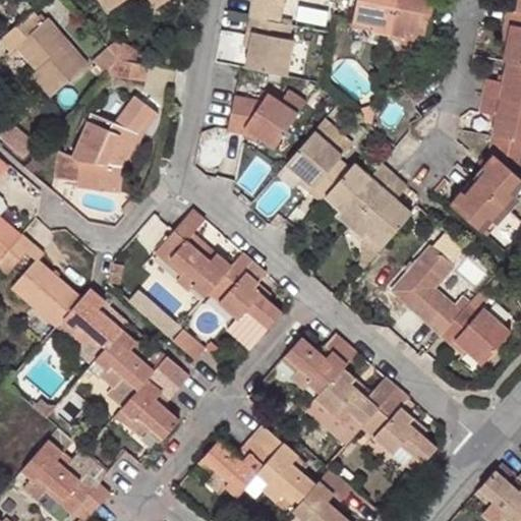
[(103,0),(110,9),(123,0),(150,0),(156,7),(166,0),(103,0)]
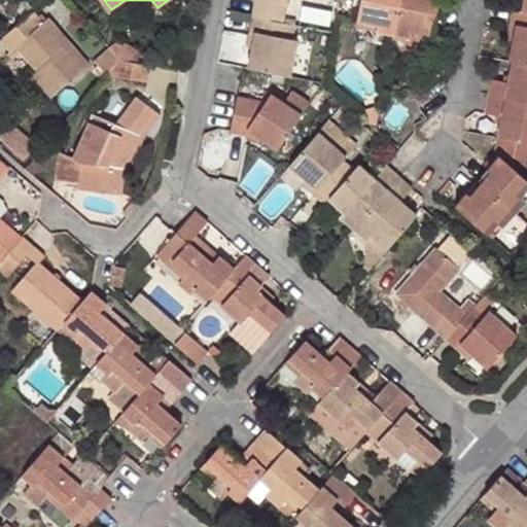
[(254,0),(252,16),(282,23),(286,0),(254,0)]
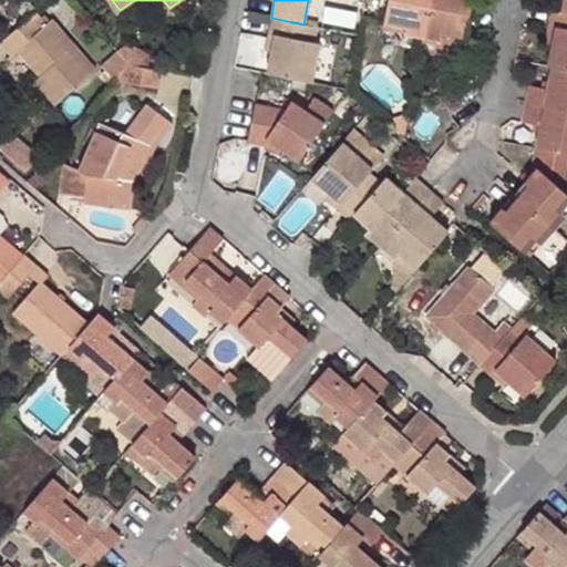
[(430,0),(388,0),(383,20),(405,24),(404,32),(423,35),(430,0)]
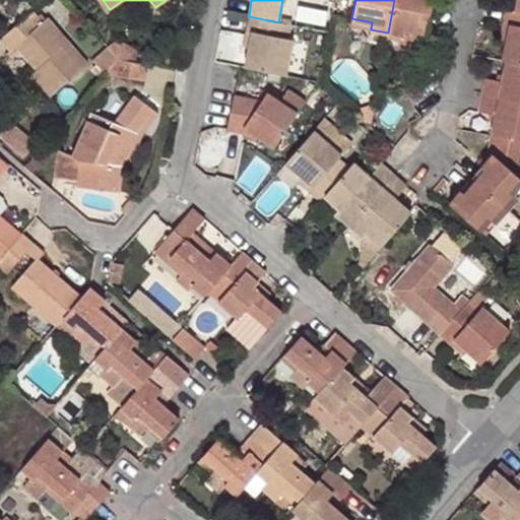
[(394,0),(388,33),(405,36),(407,29),(427,34),(434,0),(394,0)]
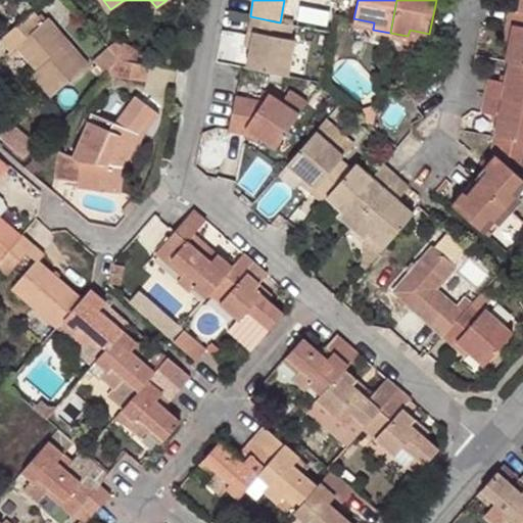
[(522,11),(518,11),(510,9),(507,24),(511,25),(509,40),(505,60),(508,61),(522,63),(522,11)]
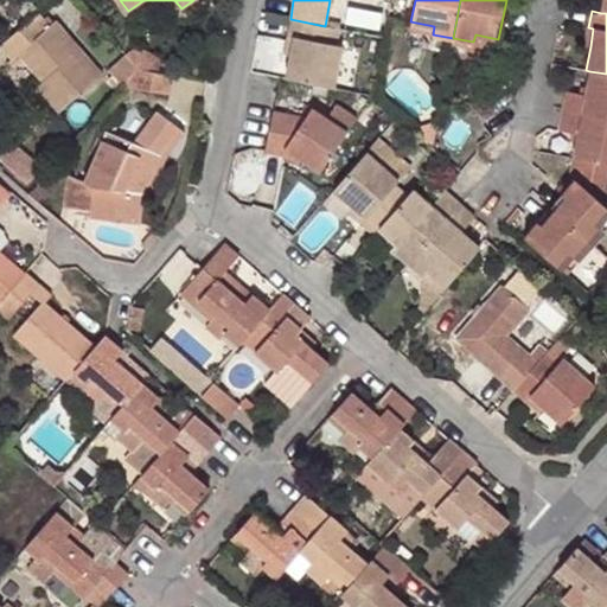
[(0,44),(12,57),(18,53),(37,74),(42,70),(46,77),(42,81),(37,85),(59,112),(101,74),(55,20),(48,25),(37,12),(0,44)]
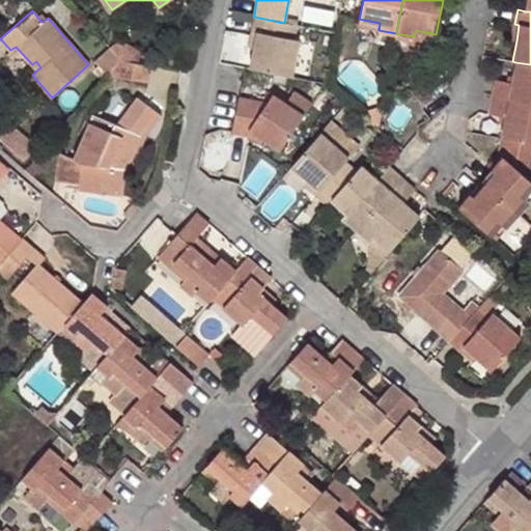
[(294,40),(297,25),(284,23),(254,17),(251,31),(256,32),(253,48),(250,68),(292,77),(299,42),(294,40)]
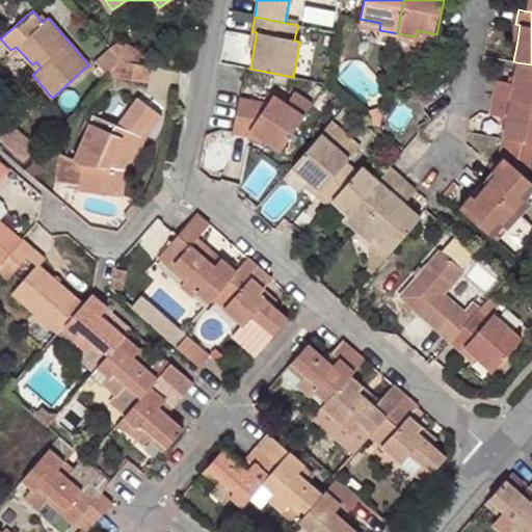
[(380,23),(360,19),(358,25),(379,30),(380,23)]
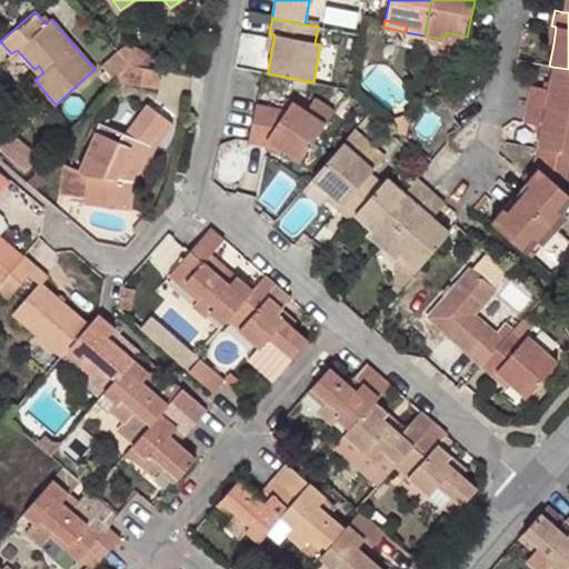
[(443,39),(466,43),(467,37),(446,32),(443,39)]
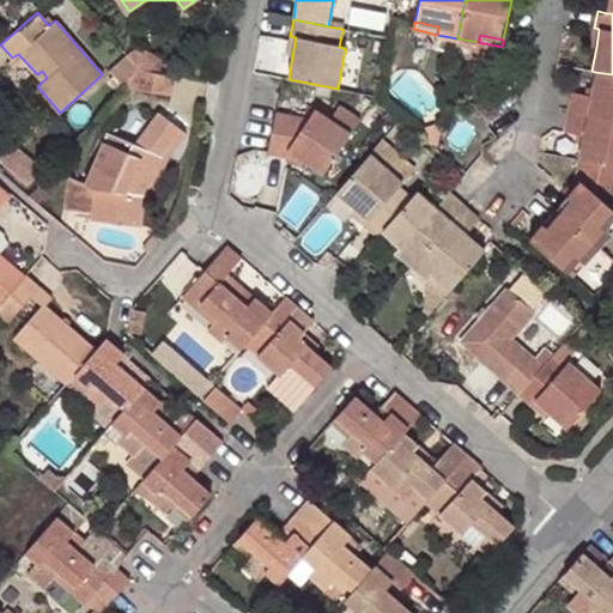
[(296,37),(290,36),(286,54),(292,55),(296,37)]
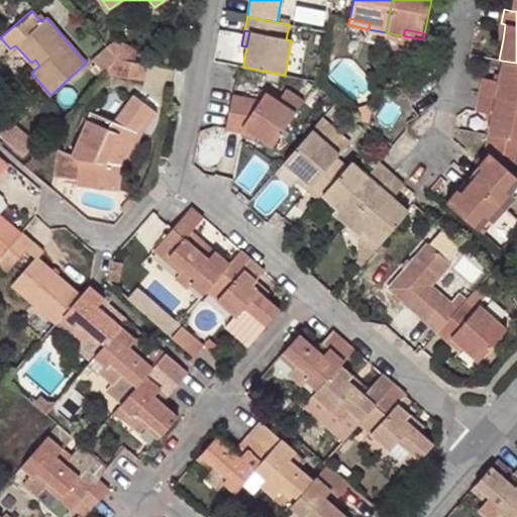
[(423,39),(403,35),(386,32),(384,44),(420,53),(423,39)]
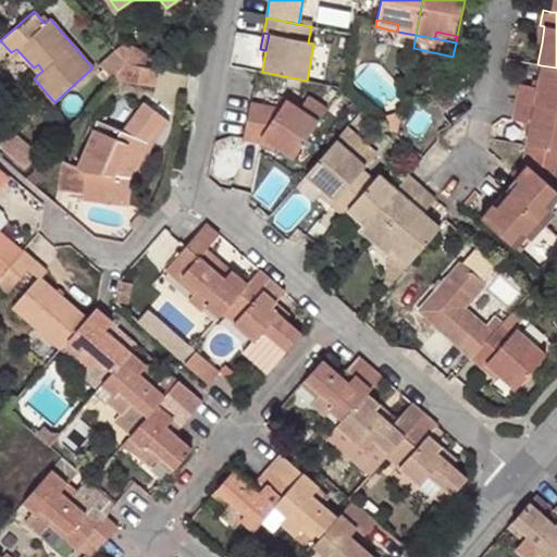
[(126,44),(116,51),(125,62),(146,66),(146,52),(126,44)]
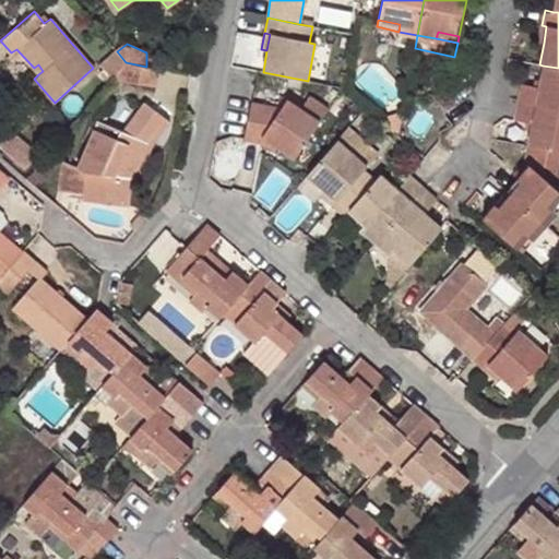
[(113,78),(126,62),(117,51),(115,48),(100,64),(113,78)]
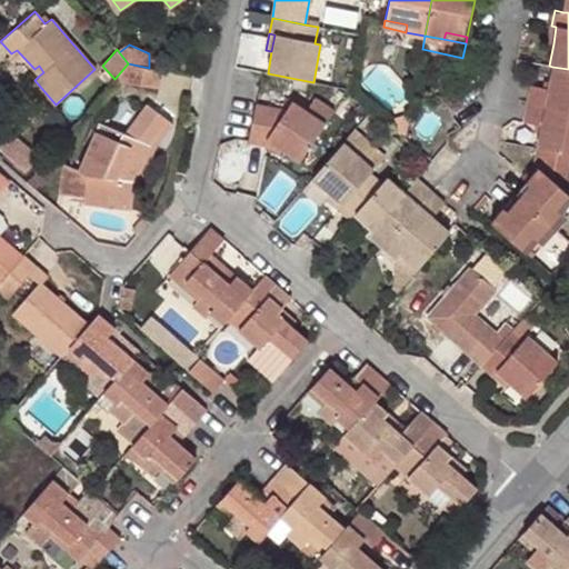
[(162,70),(156,69),(149,68),(128,63),(115,79),(158,88),(162,70)]
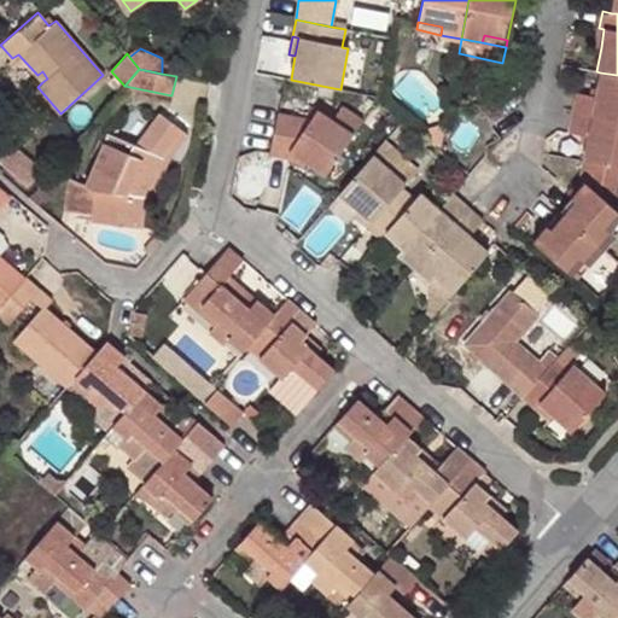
[(42,71),(38,75),(42,82),(47,79),(42,71)]
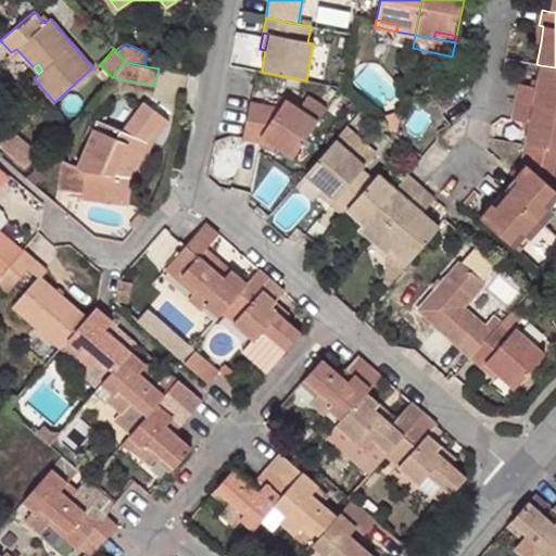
[(555,67),(540,65),(535,87),(519,84),(515,101),(555,109),(555,67)]
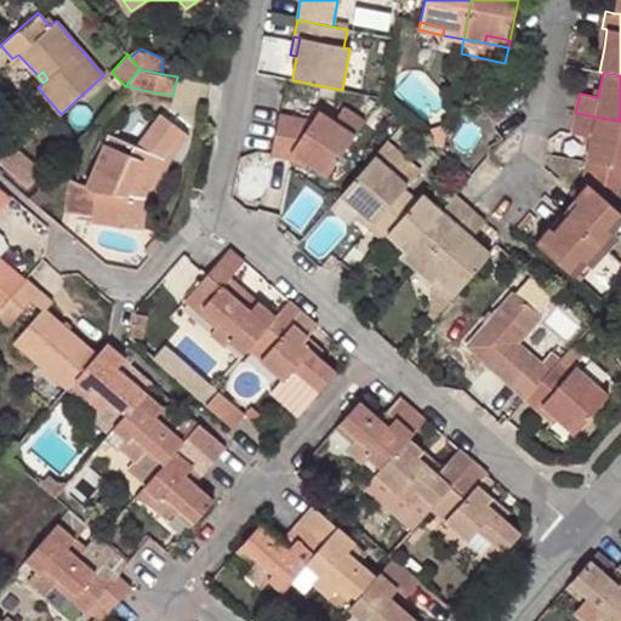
[(279,112),(272,153),(288,157),(291,151),(307,160),(329,175),(366,118),(345,104),(335,119),(319,109),(313,118),(300,115),(279,112)]
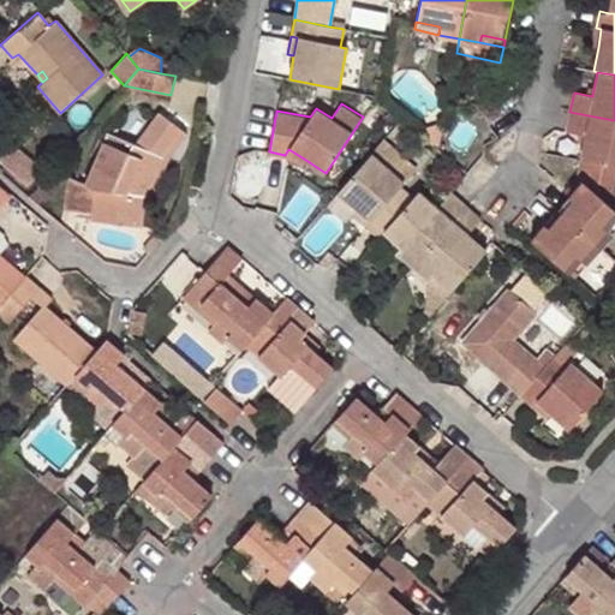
[(311,105),(308,111),(298,108),(297,114),(310,117),(316,108),(311,105)]
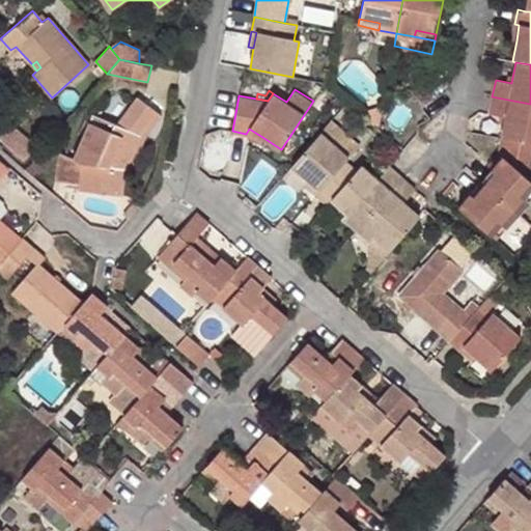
[(127,166),(140,134),(158,111),(137,95),(116,123),(92,114),(74,159),(59,151),(55,180),(79,184),(79,189),(122,195),(127,166)]
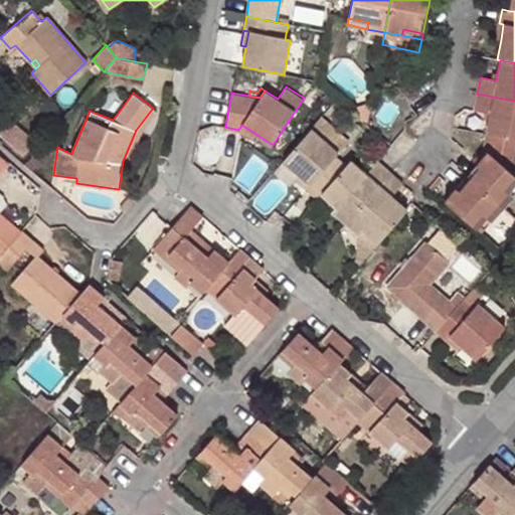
[(514,101),(477,94),(474,111),(490,114),(486,134),(514,140),(514,101)]
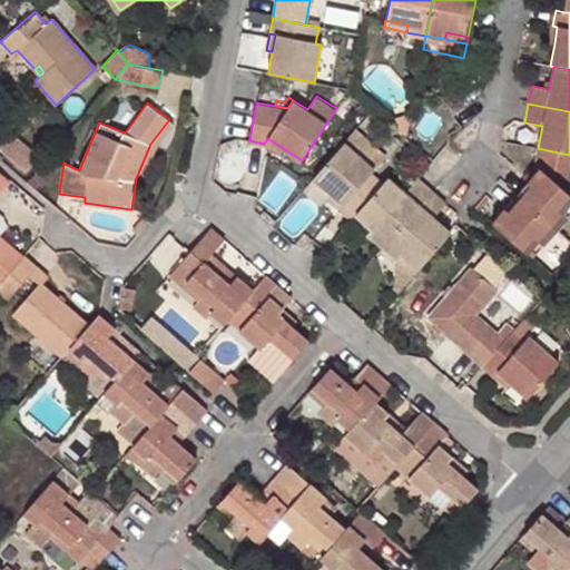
[(404,116),(393,120),(390,124),(401,135),(406,131),(410,117),(404,116)]
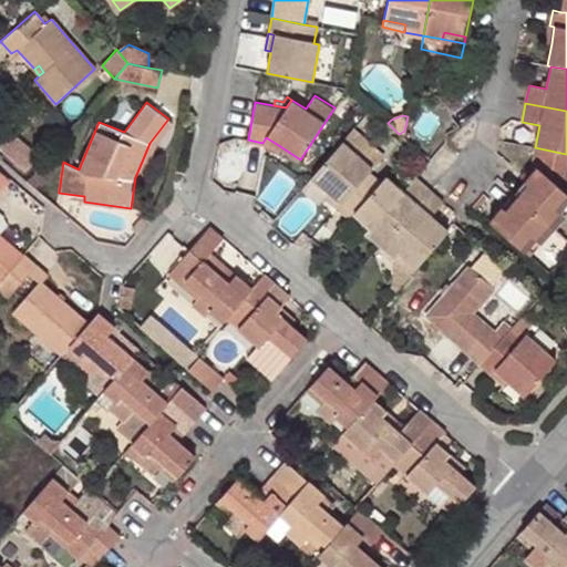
[(154,145),(173,122),(168,119),(150,143),(135,177),(140,179),(154,145)]
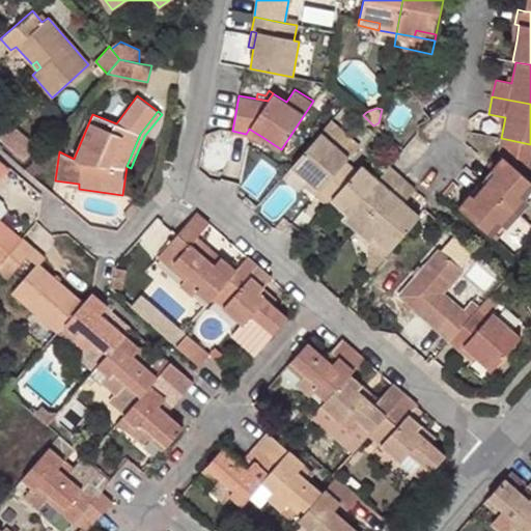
[(320,133),(350,158),(360,146),(331,121),(320,133)]
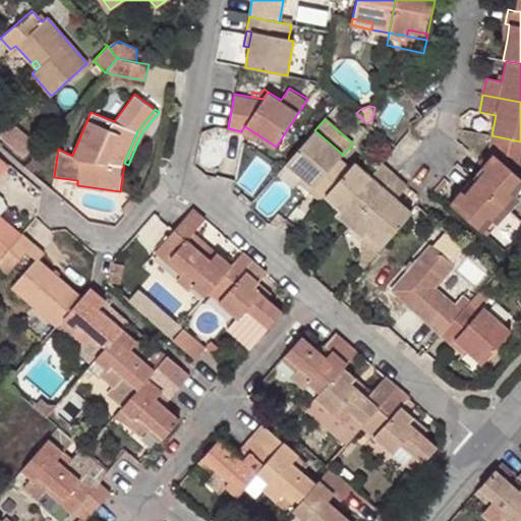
[(0,134),(0,135),(24,158),(38,142),(12,121),(0,134)]
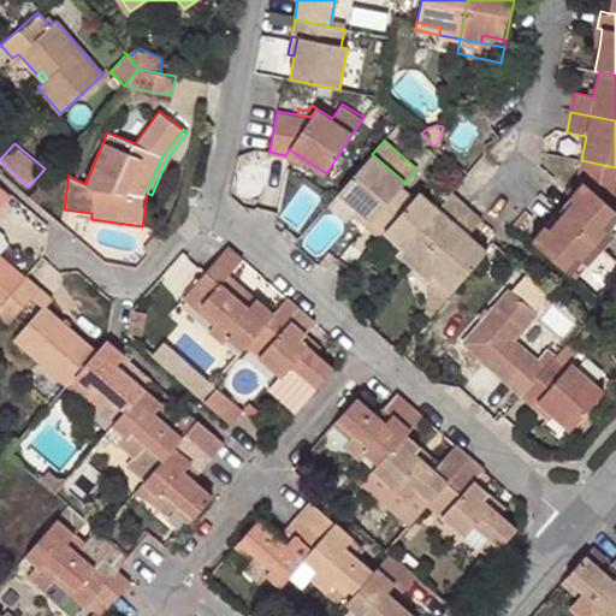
[(289,149),(285,155),(301,165),(304,159),(289,149)]
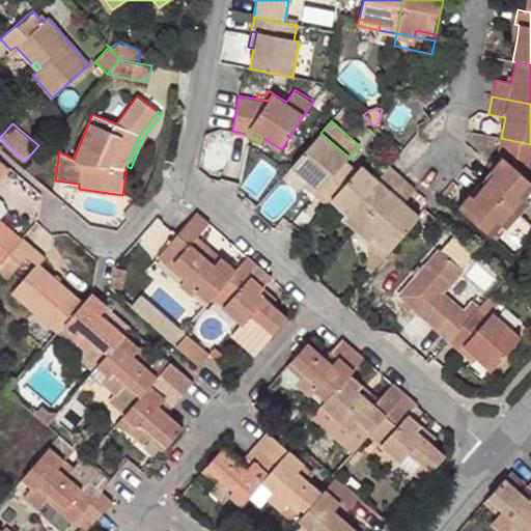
[(350,158),(320,133),(291,166),(308,180),(320,191),(317,195),(327,204),(331,200),(356,171),(345,163),(350,158)]
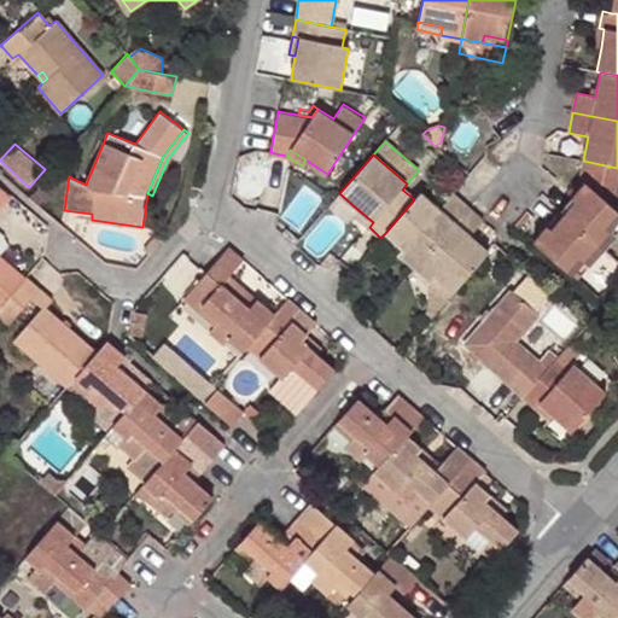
[(617,211),(617,205),(617,168),(583,161),(579,179),(584,184),(617,211)]
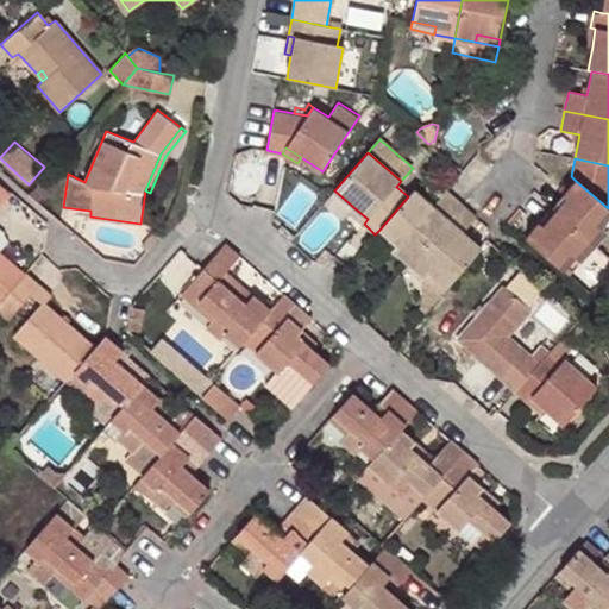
[(563,195),(567,199),(556,213),(595,248),(608,231),(603,226),(608,218),(608,209),(608,208),(576,181),(563,195)]
